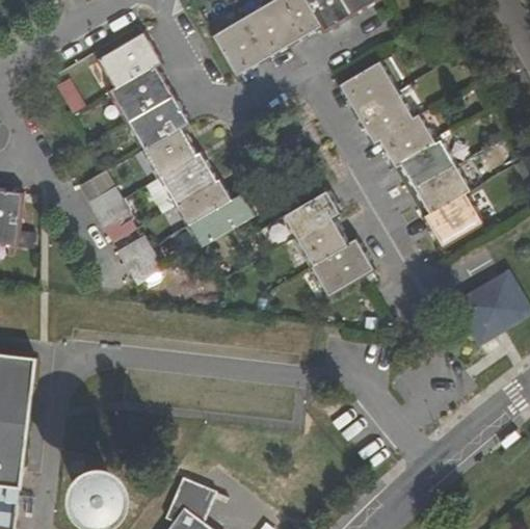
[(322,25),(307,0),(270,0),(268,1),(292,43),(322,25)]
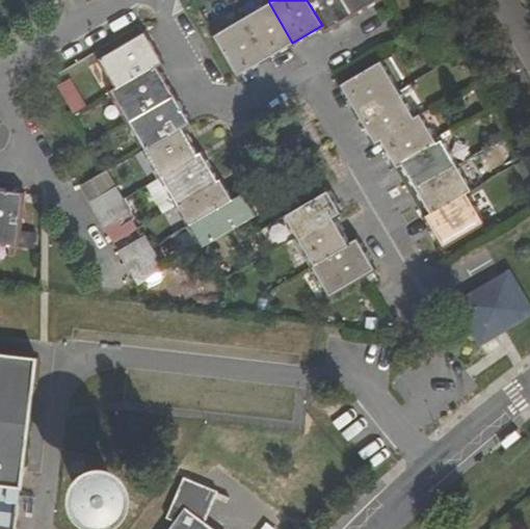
[(354,11),(347,0),(307,0),(322,25),(324,29),(354,11)]
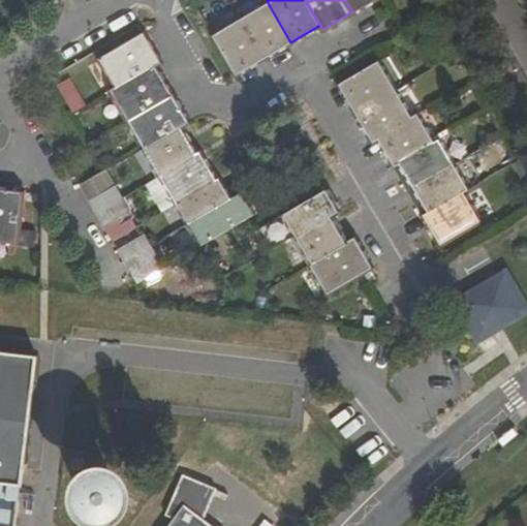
[(345,0),(352,11),(372,0),(345,0)]
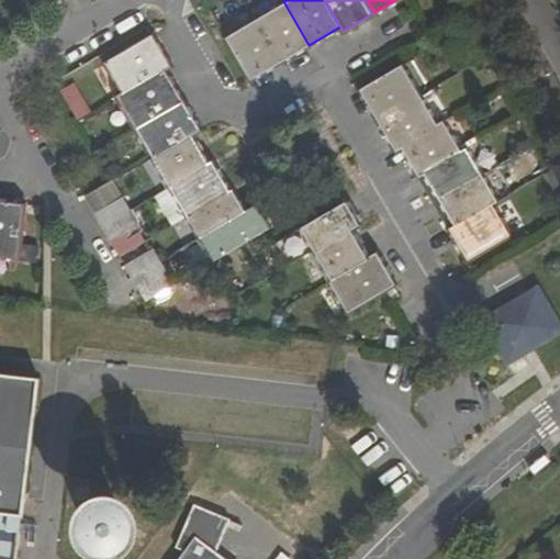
[(309,45),(283,1),(254,19),(279,62),(309,45)]
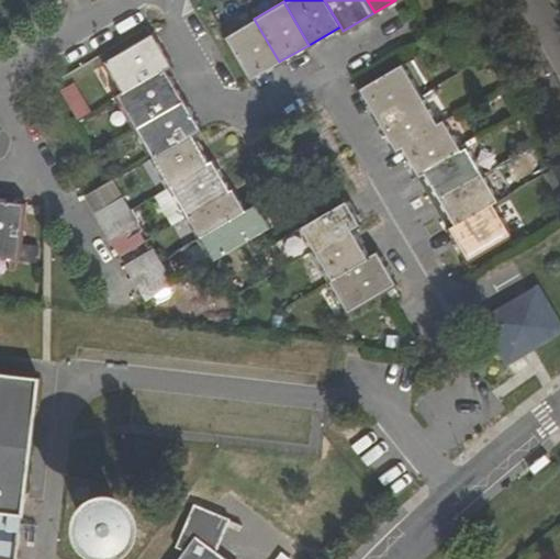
[(254,19),(224,36),(249,79),(279,62),(254,19)]
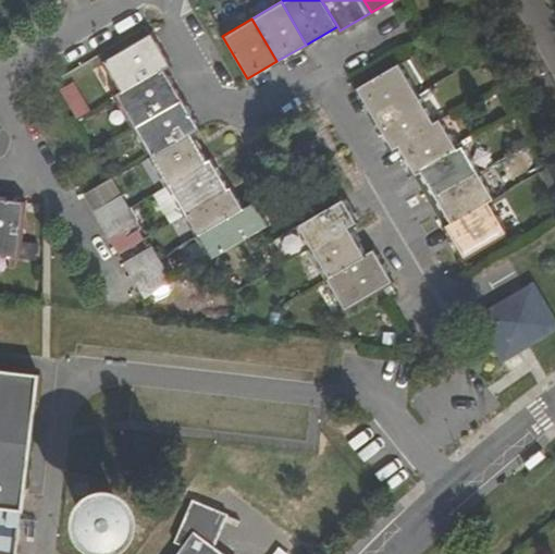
[(167,63),(150,34),(103,62),(120,90),(161,66),(167,63)]
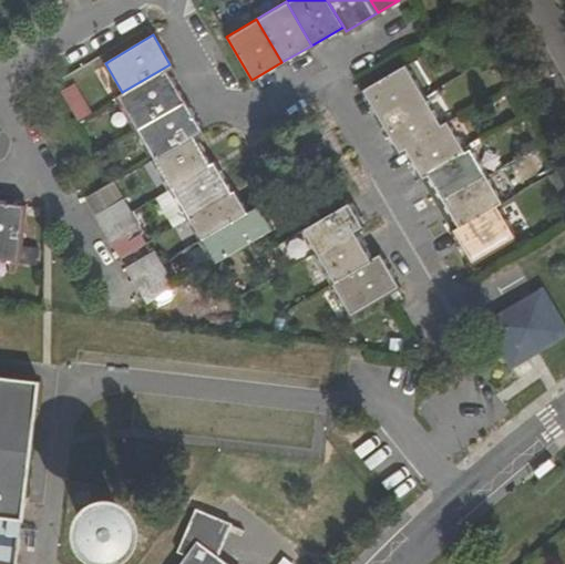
[(380,122),(422,98),(404,67),(362,91),(380,122)]
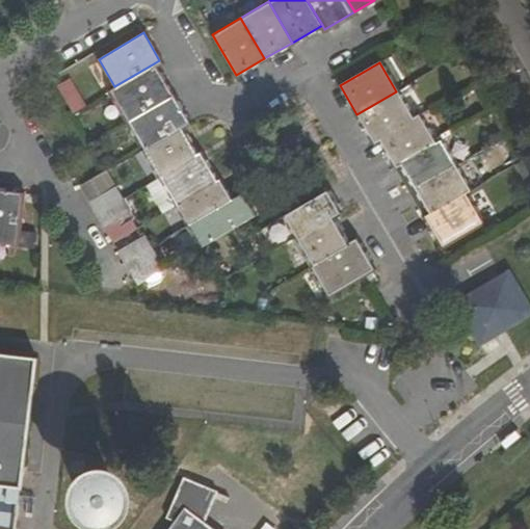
[(109,90),(127,120),(171,93),(154,63),(114,86),(109,90)]
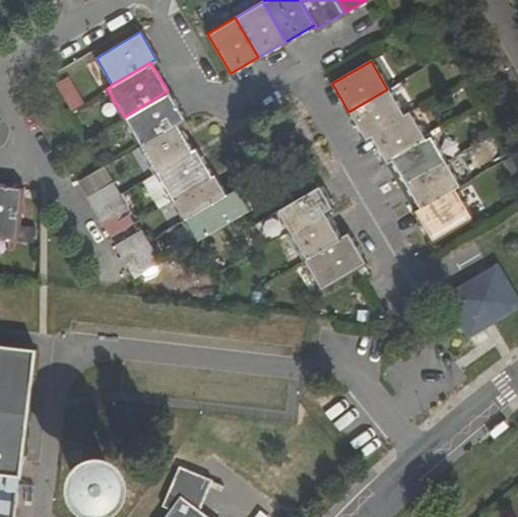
[(70,111),(84,103),(69,74),(55,82),(70,111)]
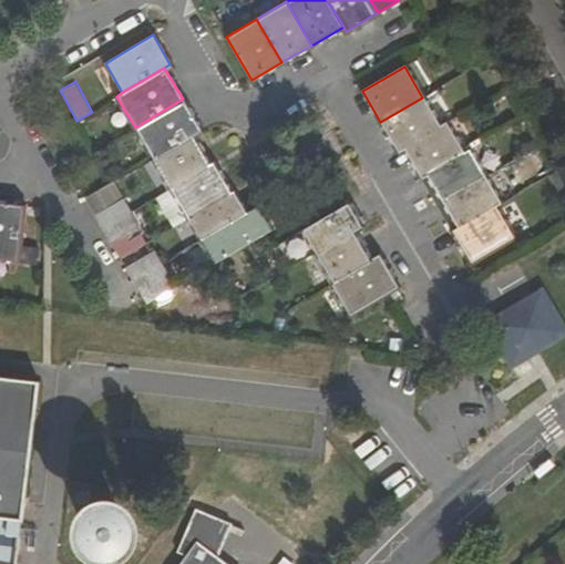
[(398,153),(404,150),(441,127),(422,98),(380,122),(398,153)]
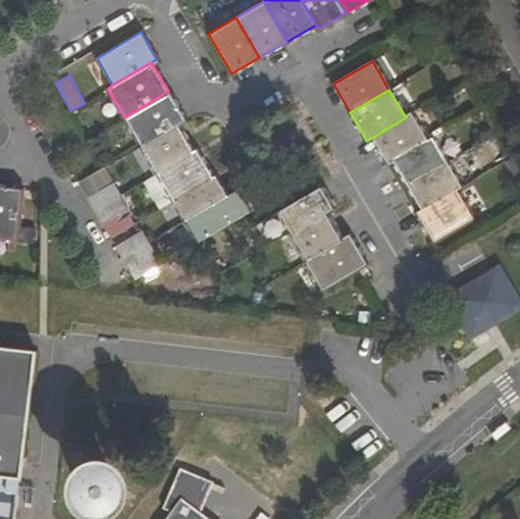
[(124,117),(141,145),(175,124),(185,119),(168,91),(124,117)]
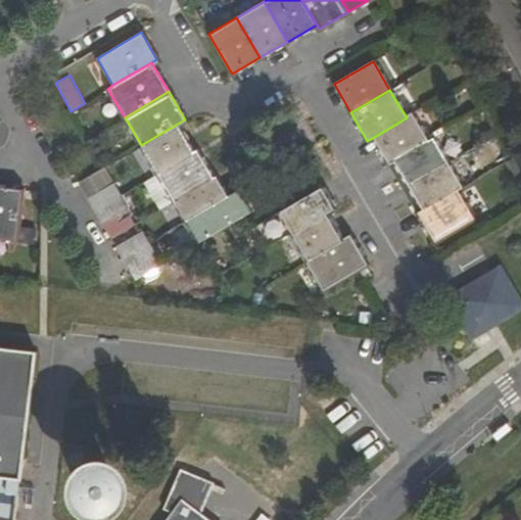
[(373,138),(388,166),(429,141),(413,113),(407,117),(373,138)]
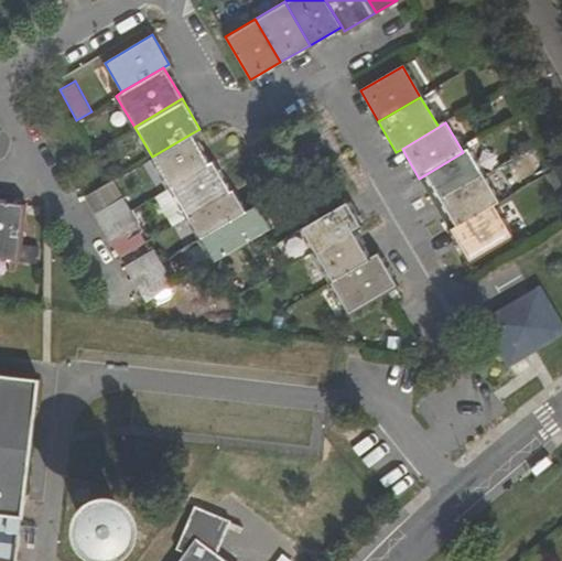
[(152,157),(170,186),(207,164),(190,135),(152,157)]
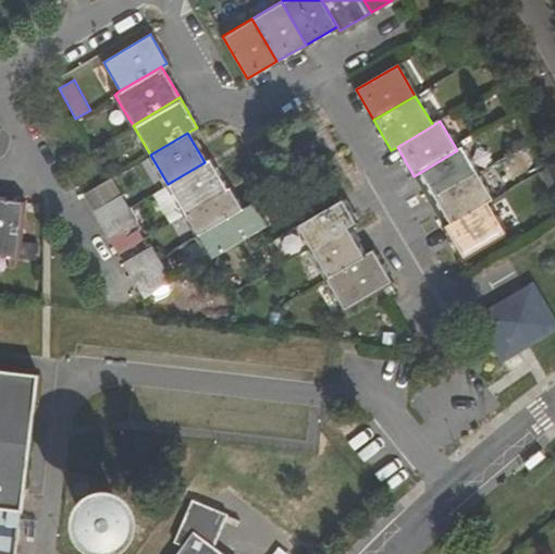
[(430,202),(477,174),(460,148),(457,150),(414,176),(430,202)]
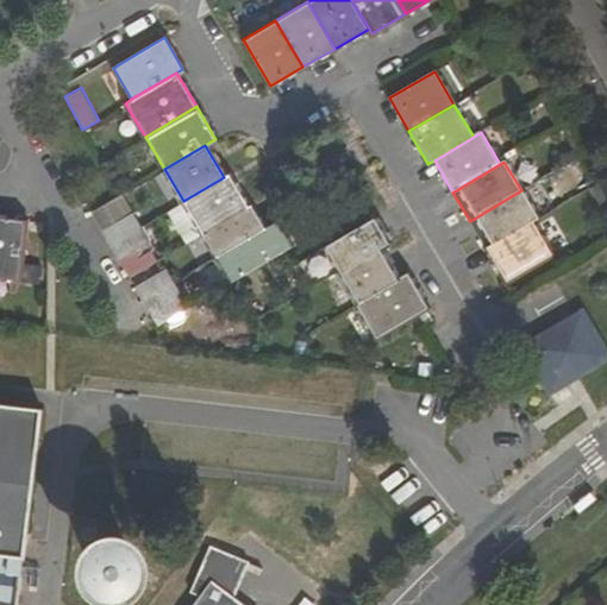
[(183,201),(201,233),(248,206),(229,175),(224,177),(183,201)]
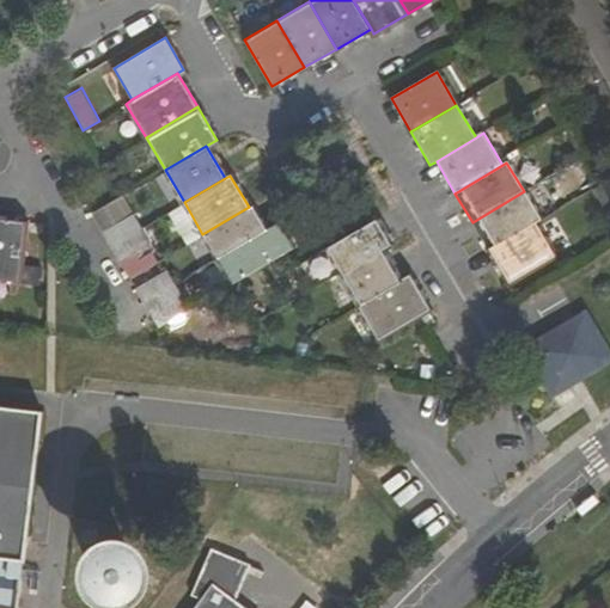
[(540,219),(524,191),(473,222),(488,249),(536,221),(540,219)]
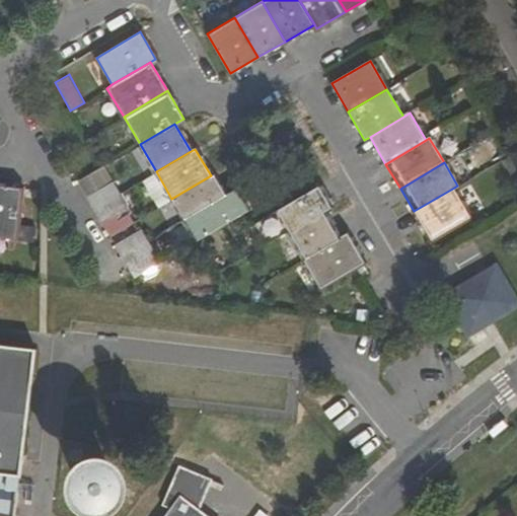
[(157,174),(144,180),(157,210),(170,204),(157,174)]
